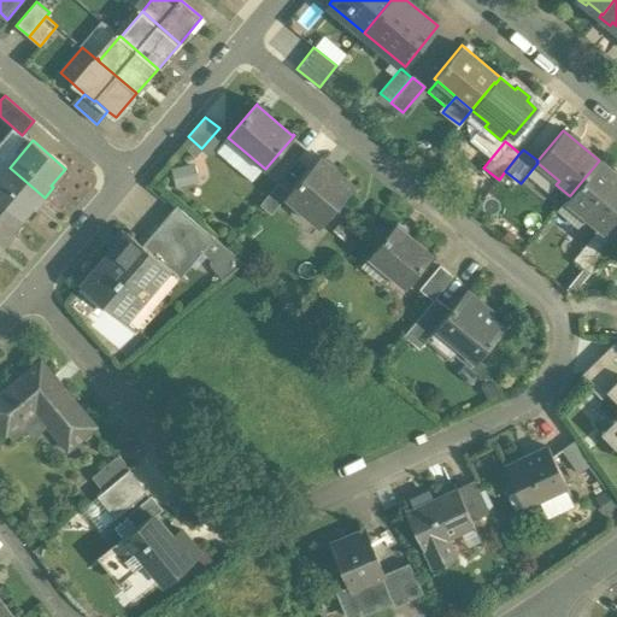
[(289,192),(287,195),(301,209),(306,203),(324,218),(321,223),(322,224),(354,186),(319,157),(289,192)]
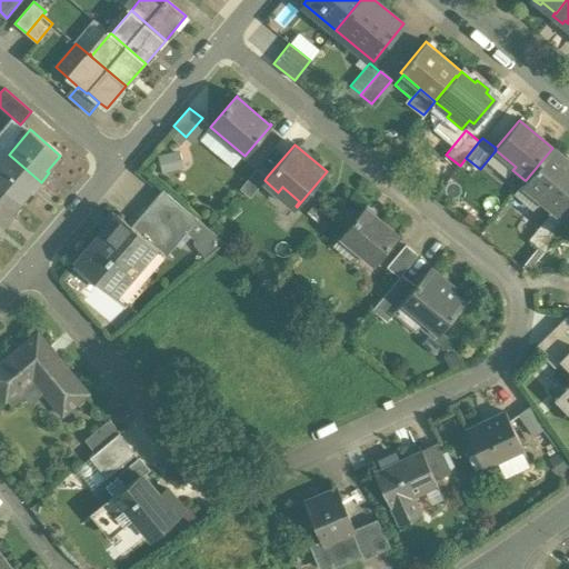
[(568,161),(552,148),(526,180),(525,180),(522,183),(553,209),(559,212),(568,199),(568,161)]
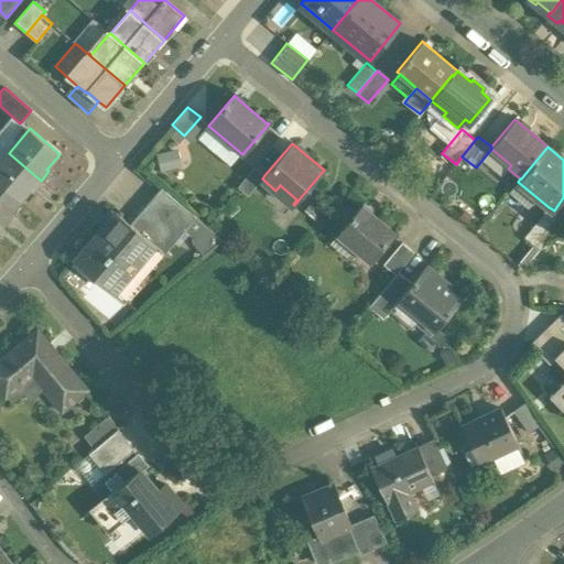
[(41,181),(9,153),(0,162),(0,183),(20,201),(31,188),(33,190),(41,181)]
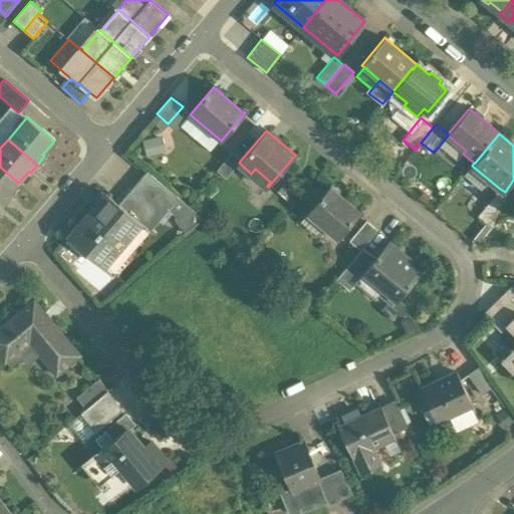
[(232,152),(217,171),(226,178),(239,163),(241,160),(232,152)]
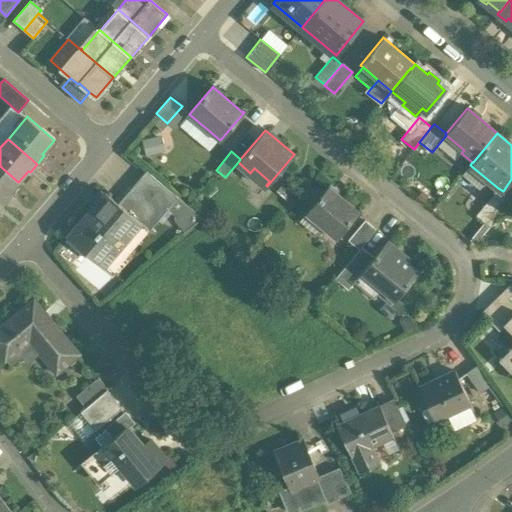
[(18,182),(0,166),(0,200),(3,203),(10,195),(8,194),(18,182)]
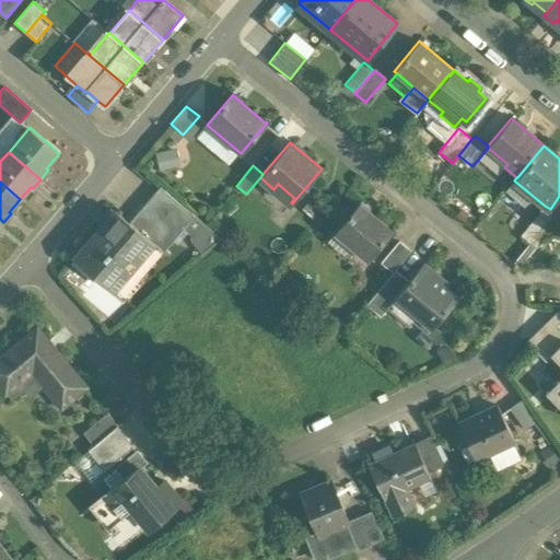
[(195,216),(160,186),(129,222),(154,244),(163,252),(195,216)]
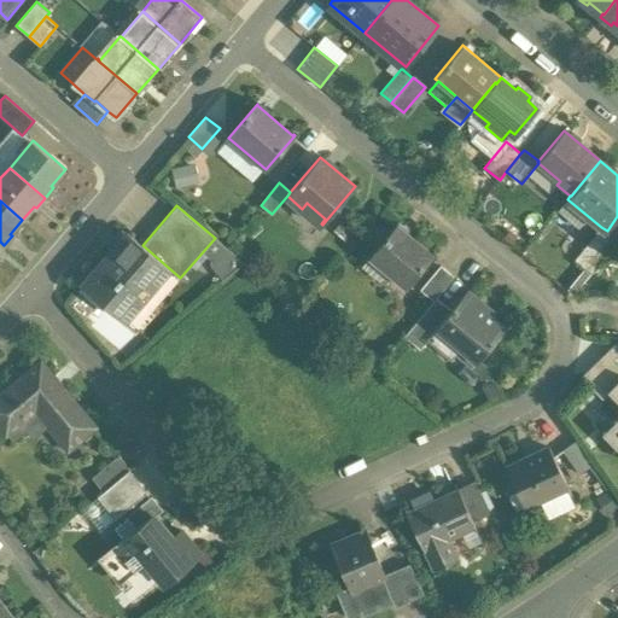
[(617,216),(607,231),(604,234),(616,244),(617,240),(617,216)]
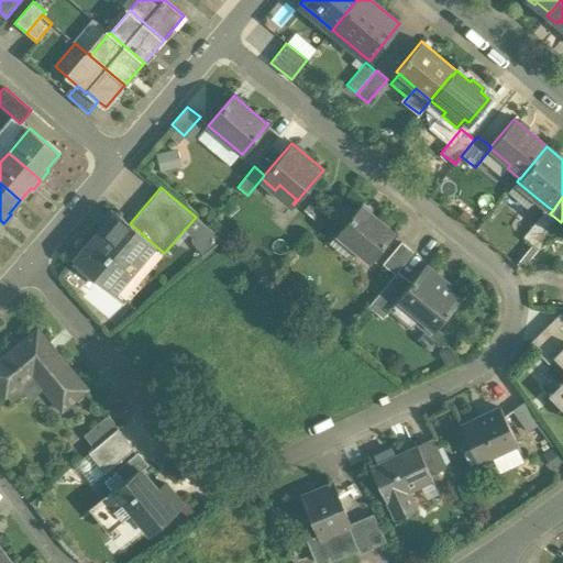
[(396,232),(362,205),(337,234),(371,263),(396,232)]
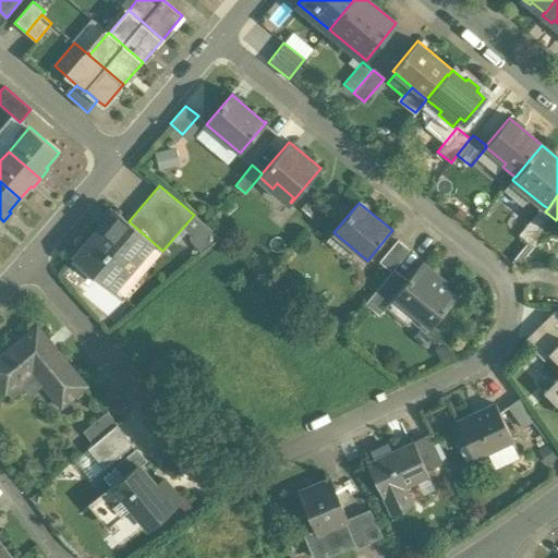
[(543,205),(520,232),(535,245),(556,220),(545,211),(548,208),(543,205)]
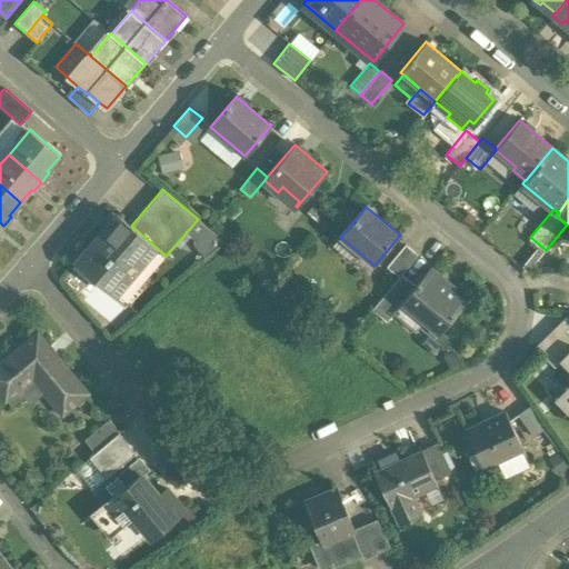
[(131,226),(117,213),(76,261),(116,295),(157,248),(131,226)]
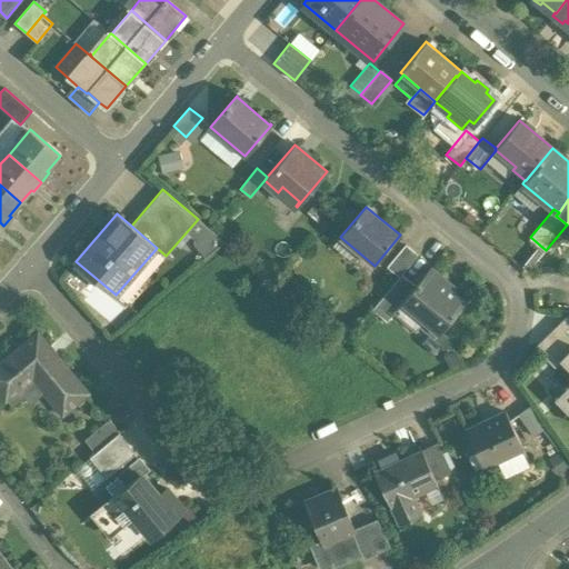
[(406,245),(387,267),(399,277),(402,273),(418,255),(406,245)]
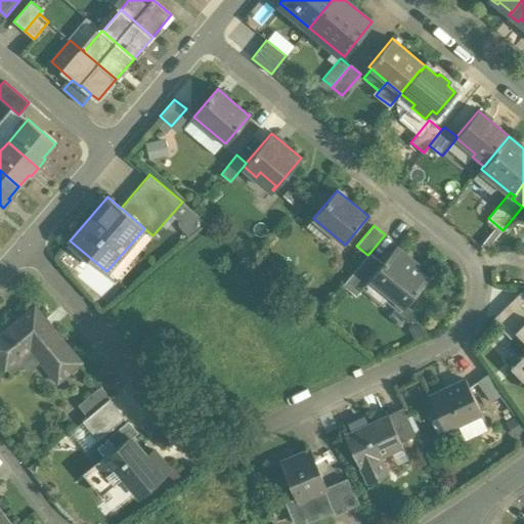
[(410,256),(397,246),(383,262),(372,276),(406,305),(430,276),(408,259),(410,256)]
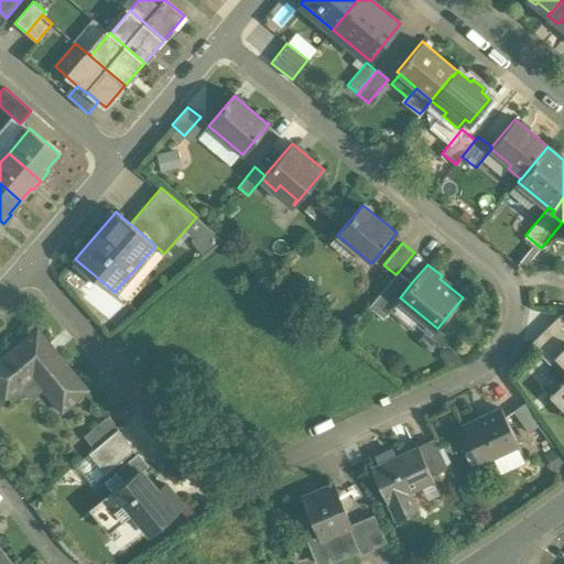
[(396,274),(370,306),(383,318),(400,297),(412,282),(399,271),(396,274)]
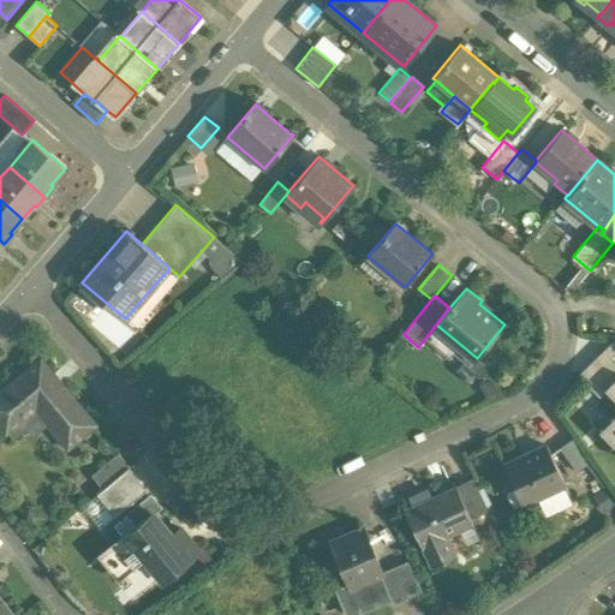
[(95,424),(41,359),(0,392),(0,424),(6,431),(36,406),(58,433),(55,434),(67,447),(95,424)]
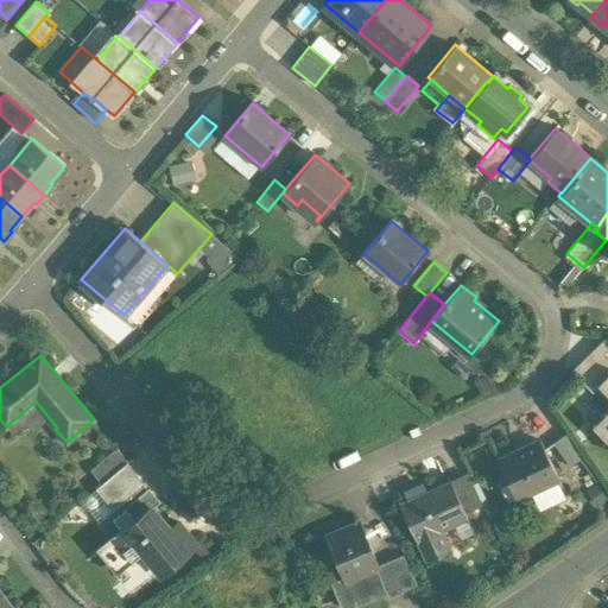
[(607,372),(597,384),(607,394),(607,410),(593,425),(607,441),(607,372)]
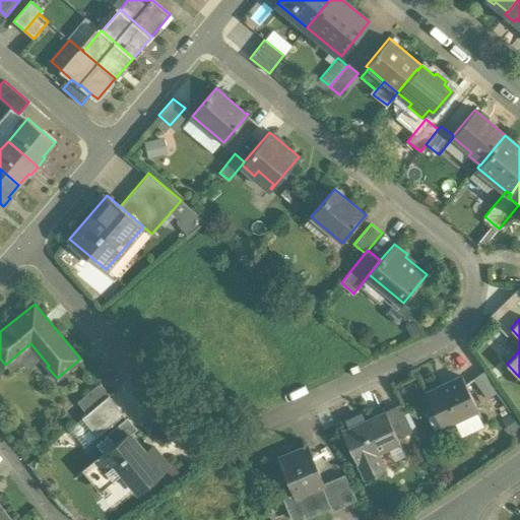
[(485,371),(473,379),(488,398),(499,390),(485,371)]
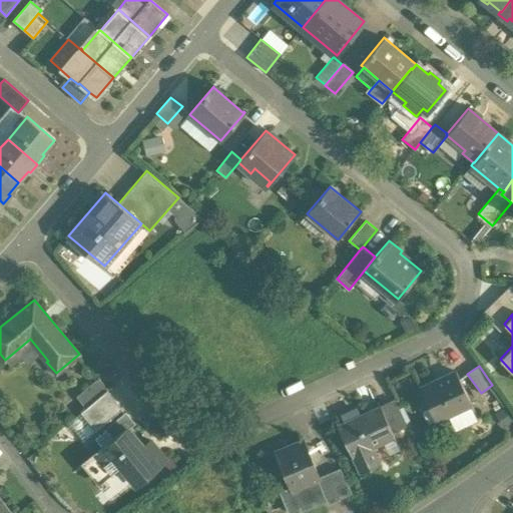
[(457,372),(422,388),(431,408),(435,406),(441,418),(472,404),(457,372)]
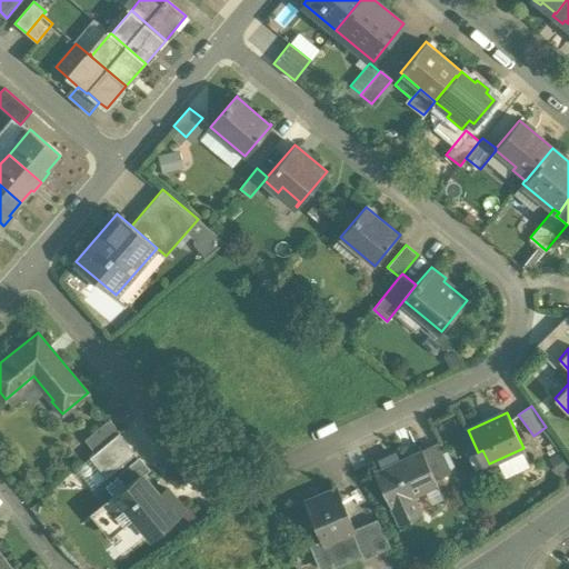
[(109,419),(85,440),(96,452),(119,432),(120,432),(109,419)]
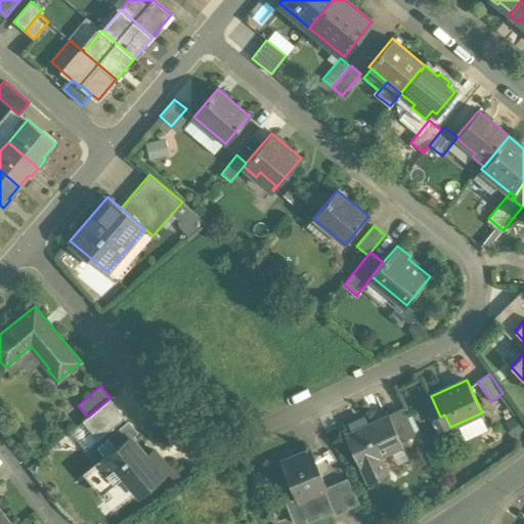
[(88,417),(83,422),(98,439),(125,418),(110,398),(88,417)]
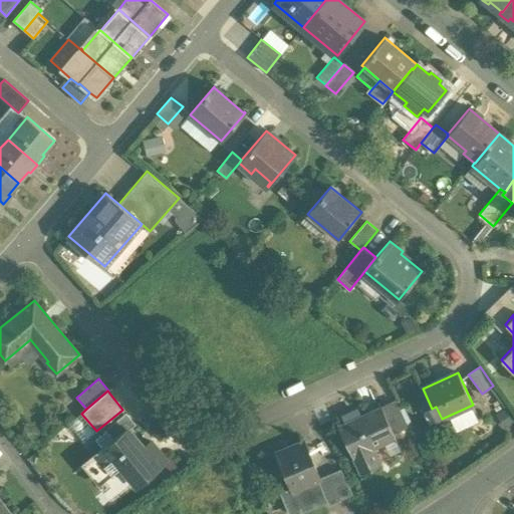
[(397,402),(384,407),(397,432),(409,427),(397,402)]
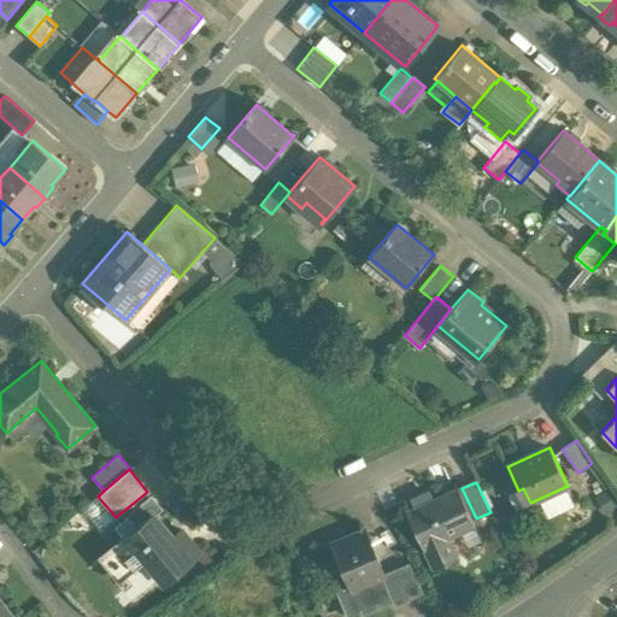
[(457,489),(409,512),(407,509),(406,510),(433,569),(458,558),(448,538),(474,526),(474,528),(476,527),(457,486),(456,487),(457,489)]
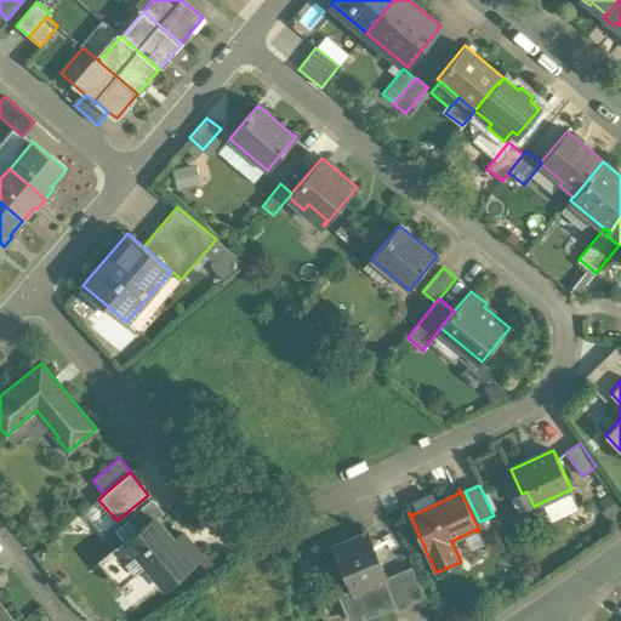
[(576,494),(551,501),(556,516),(580,508),(576,494)]
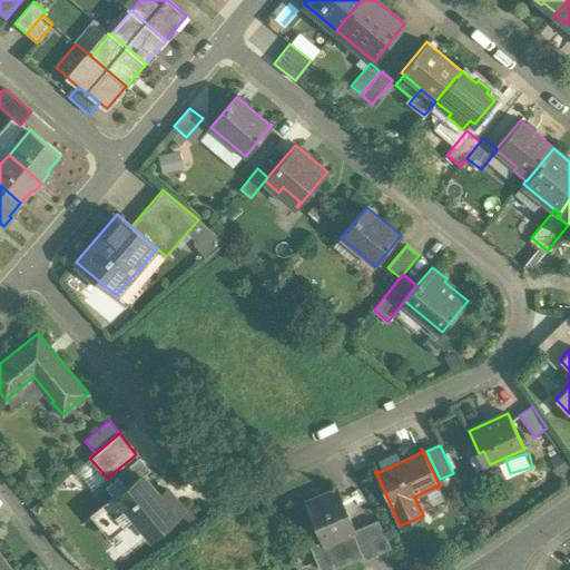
[(161,497),(143,474),(97,514),(112,533),(134,516),(154,539),(188,509),(172,489),(161,497)]
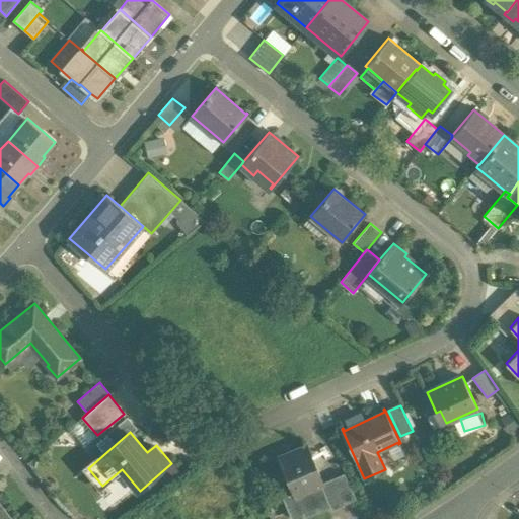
[(319,468),(310,446),(281,458),(295,492),(285,496),(293,517),(341,497),(331,477),(322,482),(317,469),(319,468)]
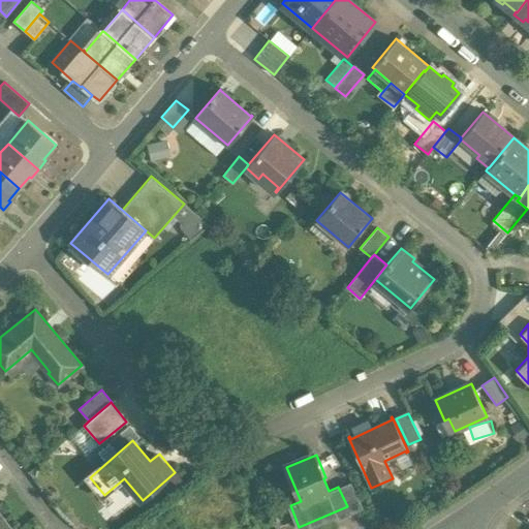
[(362,507),(350,481),(338,487),(347,506),(350,512),(362,507)]
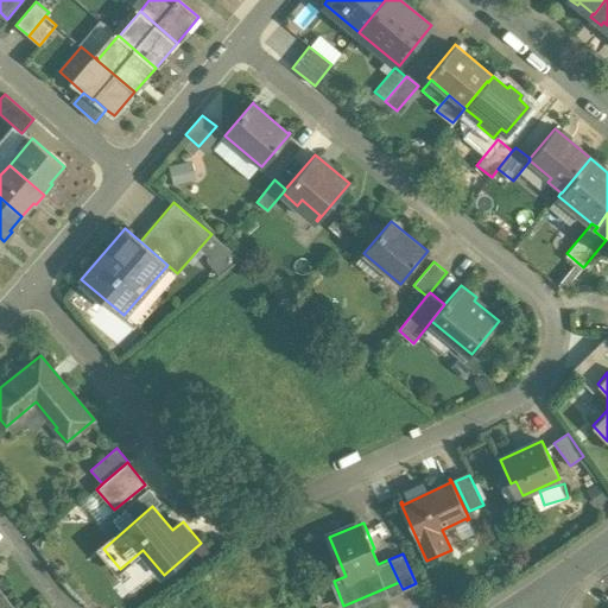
[(11,607),(0,593),(0,607),(11,607)]
